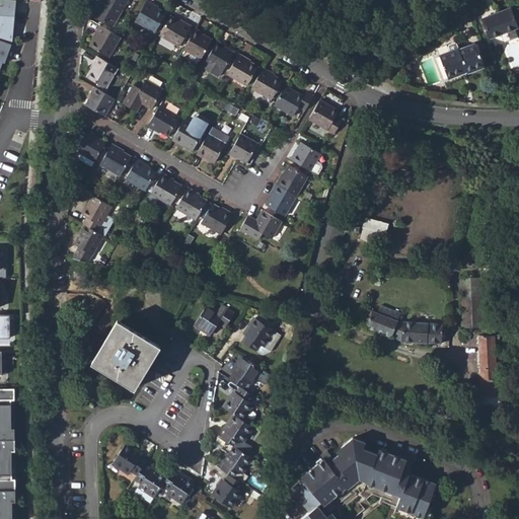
[(0,0),(0,21),(4,22),(2,40),(14,44),(17,0),(0,0)]
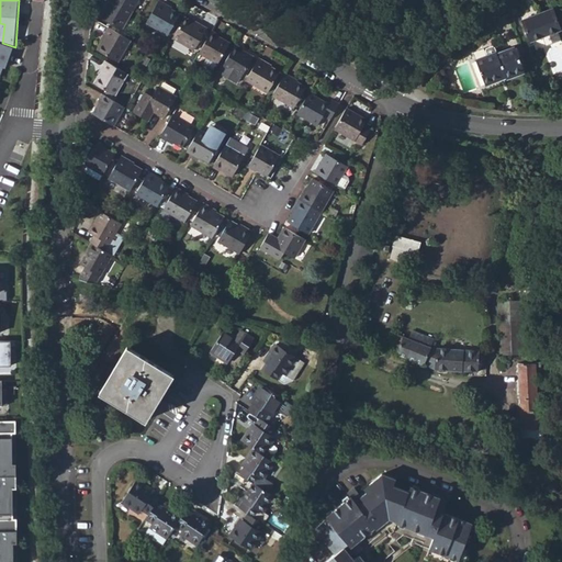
[(123,29),(133,10),(115,0),(108,0),(105,3),(108,6),(102,17),(123,29)]
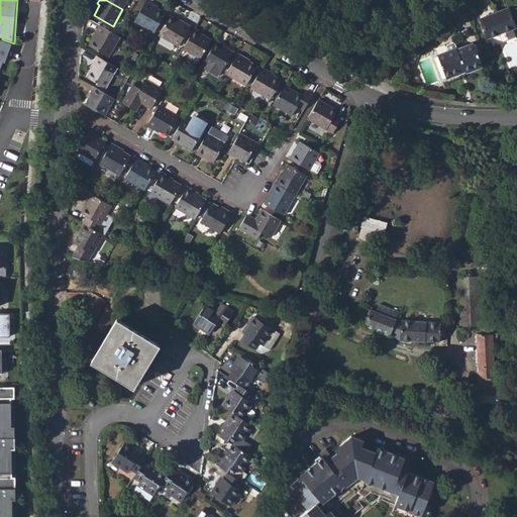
[(106,0),(122,9),(126,0),(106,0)]
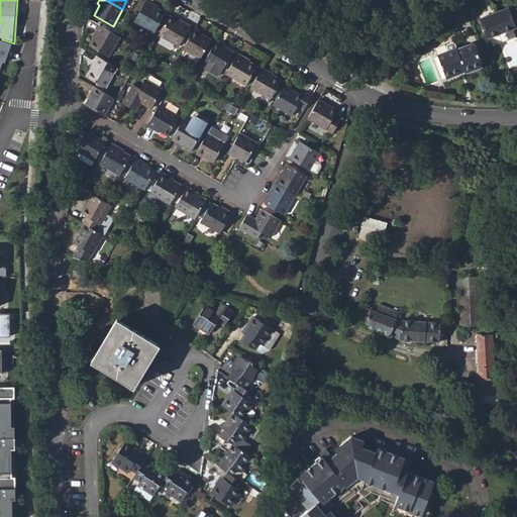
[(153,4),(145,0),(136,17),(134,20),(154,32),(165,13),(152,6),(153,4)]
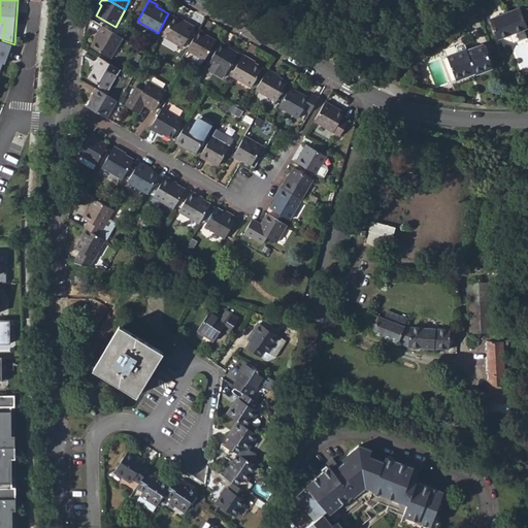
[(519,8),(491,19),(498,38),(526,28),(519,8)]
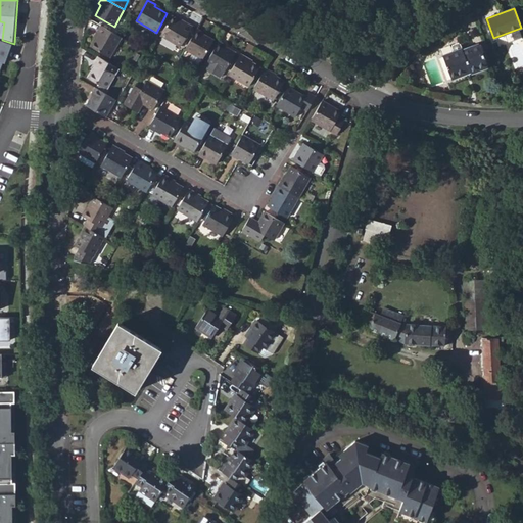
[(184,24),(172,15),(160,35),(181,46),(192,26),(185,21),(184,24)]
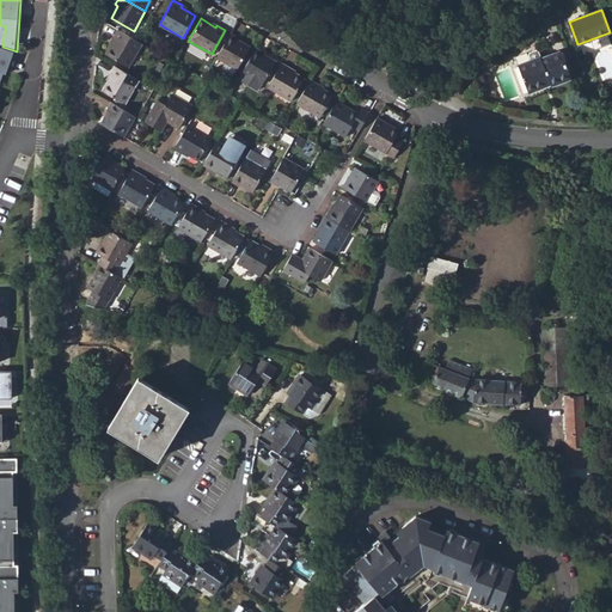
[(124,65),(139,41),(114,26),(104,42),(106,44),(102,51),(124,65)]
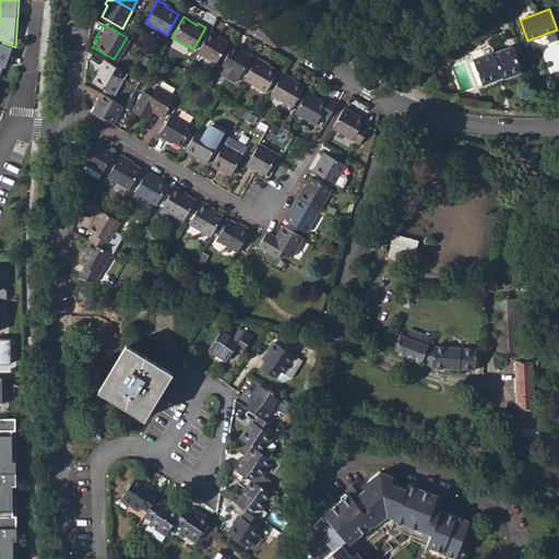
[(217,34),(211,31),(198,52),(205,57),(216,62),(227,43),(216,36),(217,34)]
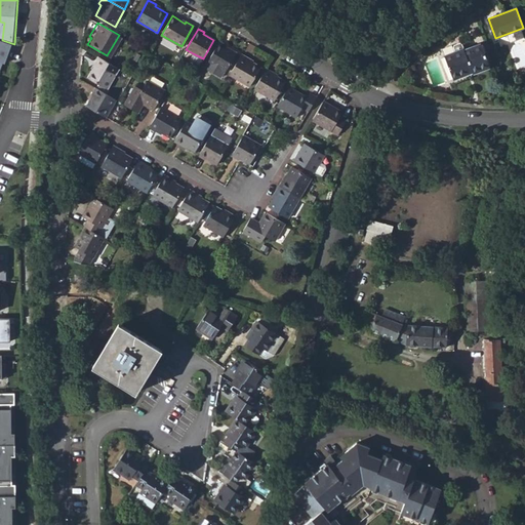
[(0,70),(2,71),(5,63),(7,63),(14,44),(2,40),(0,39),(0,70)]
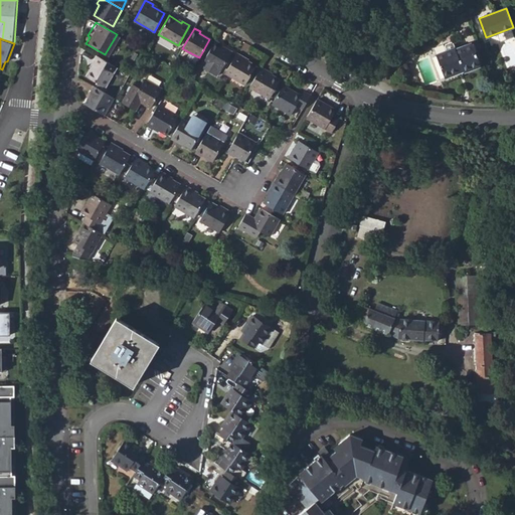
[(222,44),(215,40),(201,65),(217,74),(220,69),(221,70),(232,51),(221,45),(222,44)]
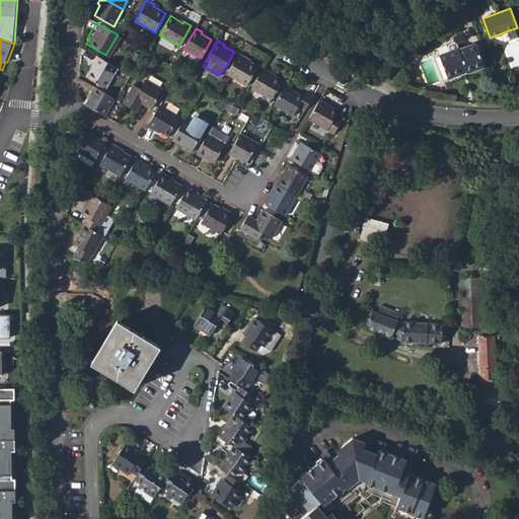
[(483,66),(473,43),(457,49),(457,48),(439,55),(447,78),(464,72),(466,72),(483,66)]
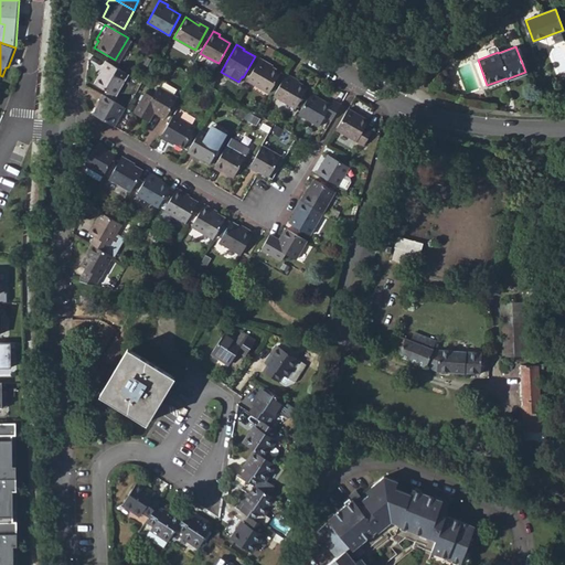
[(487,51),(489,55),(498,52),(496,48),(493,46),(488,49),(487,51)]
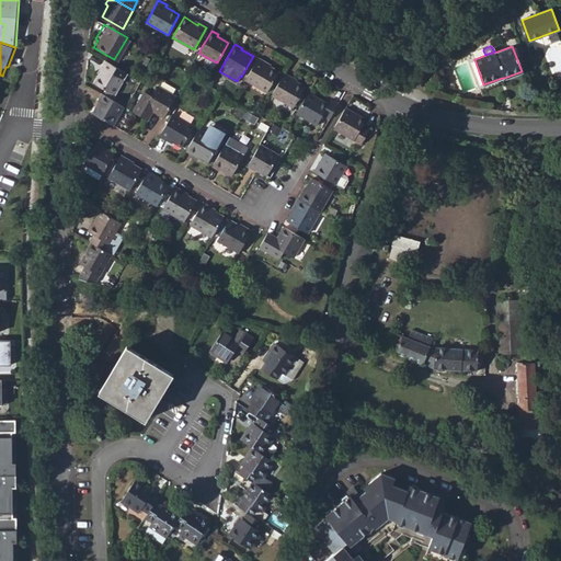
[(204,63),(214,68),(217,63),(206,57),(204,63)]
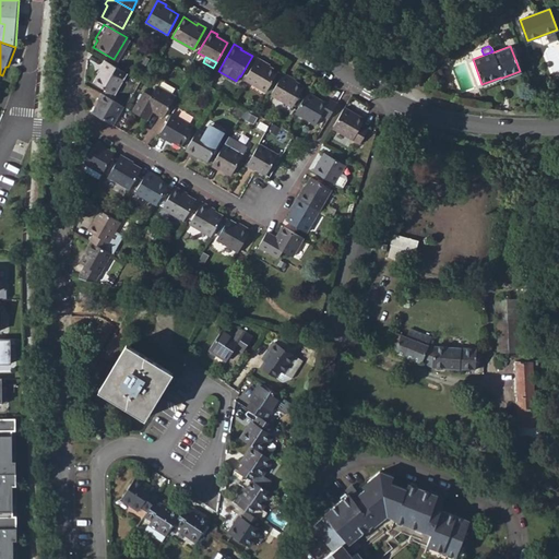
[(265,61),(258,57),(245,79),(265,92),(277,71),(264,63),(265,61)]
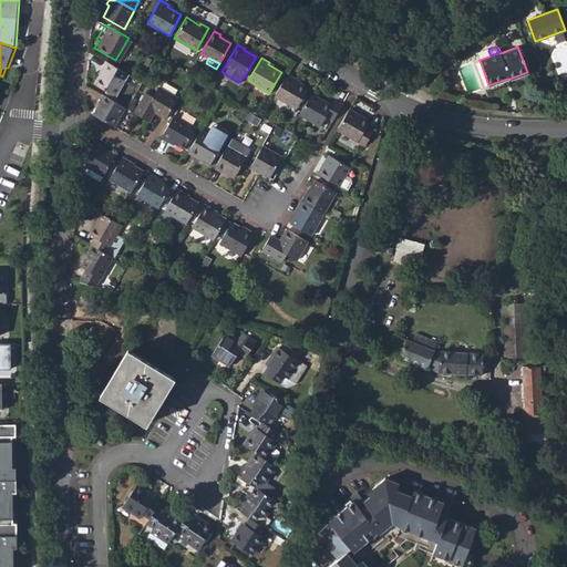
[(115,95),(127,74),(104,61),(96,74),(99,75),(94,83),(115,95)]
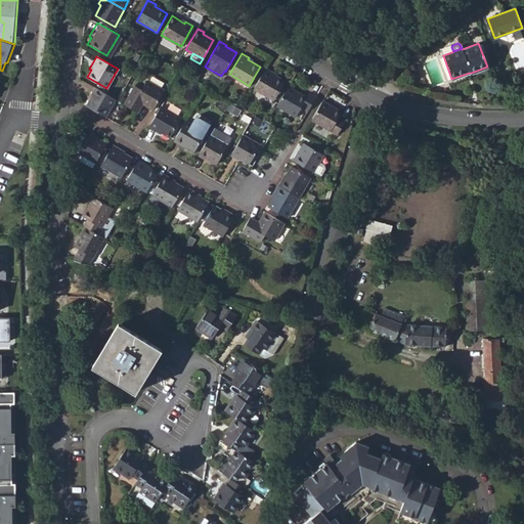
[(272,72),(266,68),(254,88),(274,99),(285,80),(272,73),(272,72)]
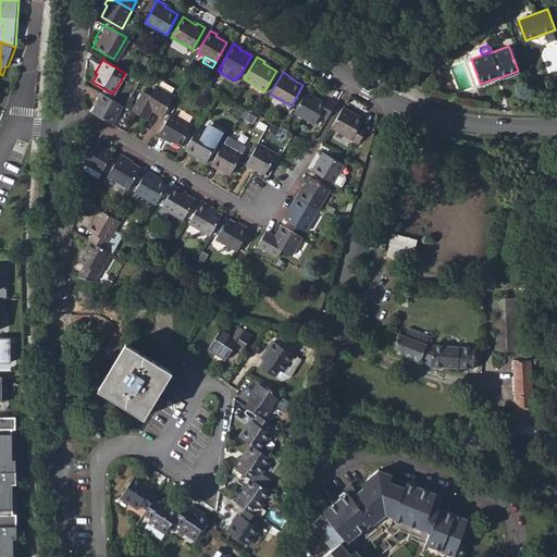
[(164,78),(161,85),(173,90),(176,84),(164,78)]
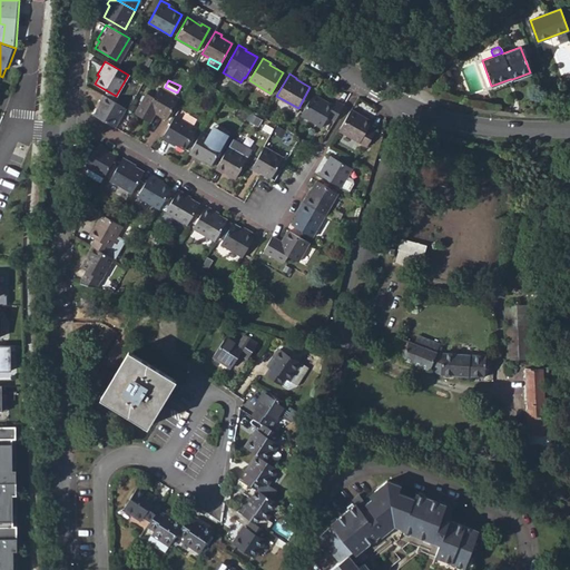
[(146,92),(135,114),(149,123),(155,112),(166,118),(177,98),(159,87),(154,97),(146,92)]
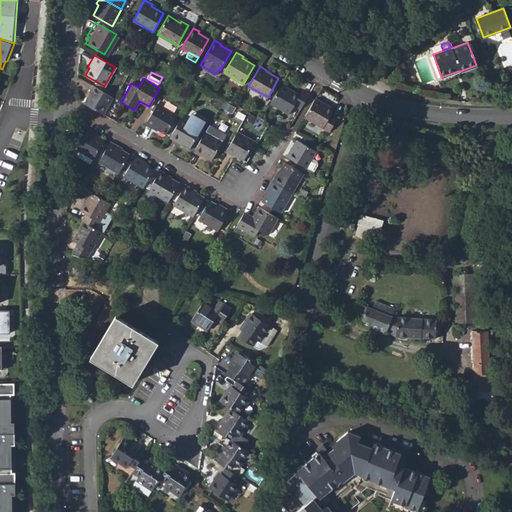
[(292,103),(299,107),(307,93),(300,89),(297,93),(281,84),(270,103),(287,113),(292,103)]
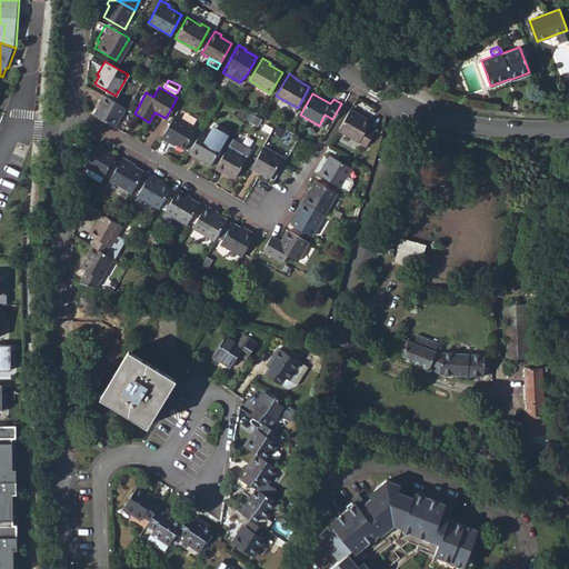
[(116,128),(127,109),(105,96),(99,103),(101,105),(95,116),(116,128)]
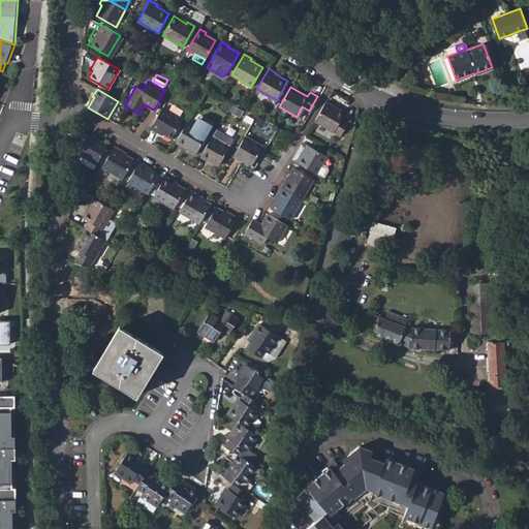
[(343,111),(324,100),(313,120),(339,134),(347,120),(340,115),(343,111)]
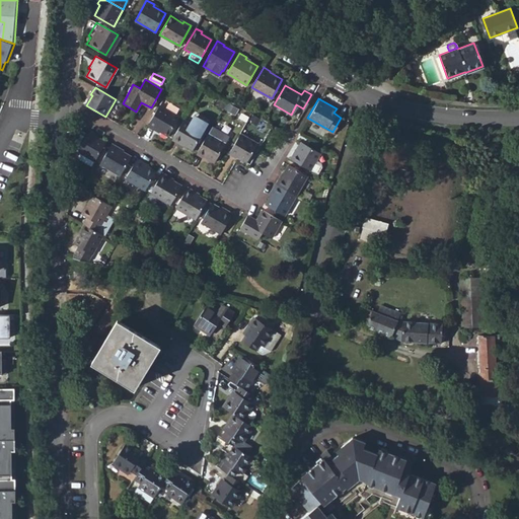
[(178,117),(158,105),(146,127),(153,131),(154,129),(167,137),(178,117)]
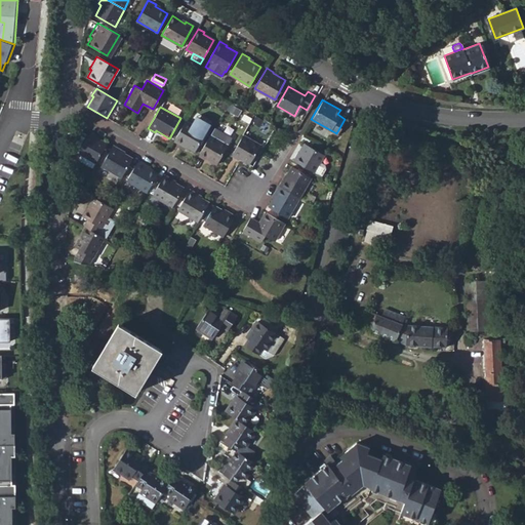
[(196,116),(191,124),(195,126),(199,118),(196,116)]
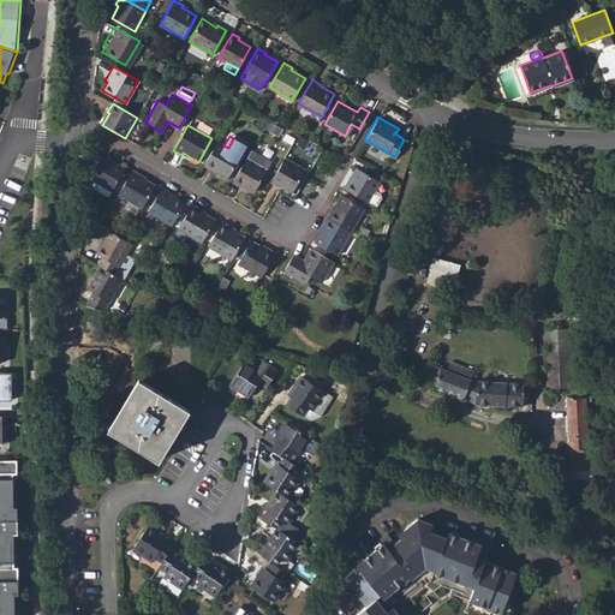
[(224,145),(216,142),(203,165),(212,171),(213,168),(228,177),(240,155),(246,145),(233,138),(228,148),(224,145)]
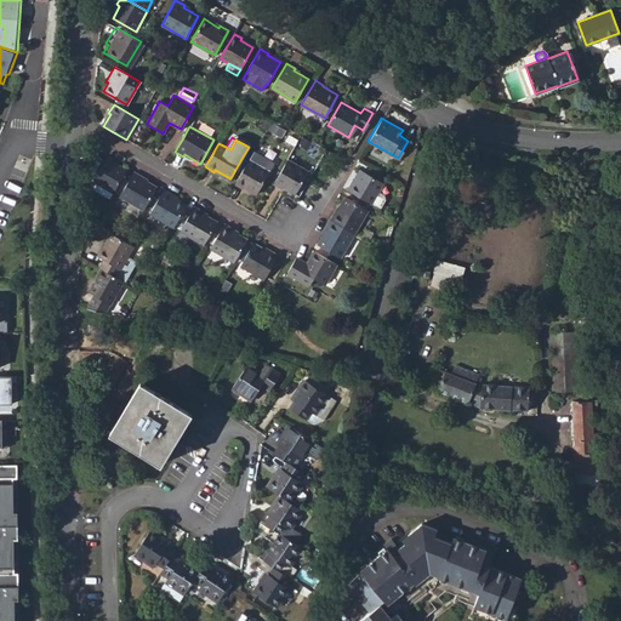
[(248,160),(271,174),(277,163),(254,149),(248,160)]
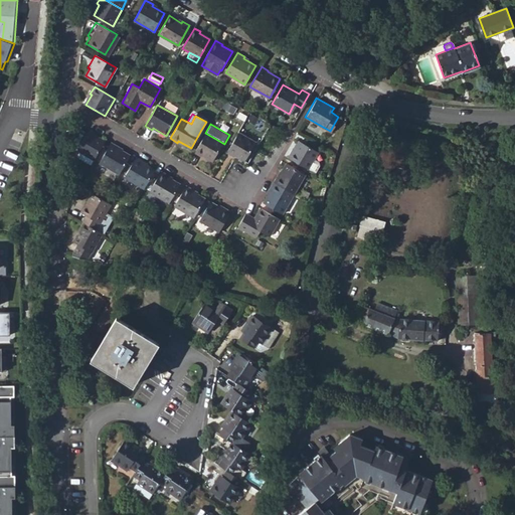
[(78,152),(96,161),(107,143),(97,137),(98,135),(90,131),(78,152)]
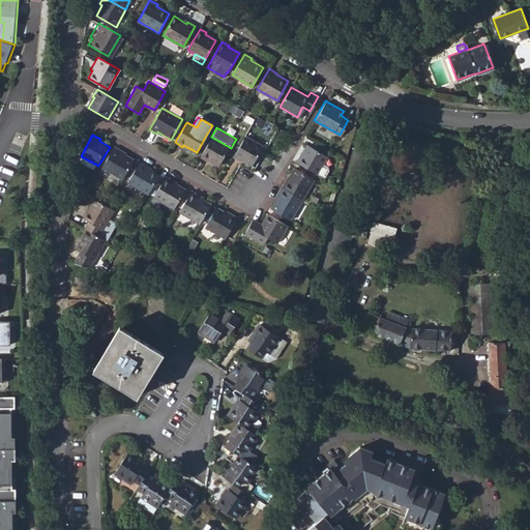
[(241,159),(255,167),(265,147),(244,136),(233,156),(240,160),(241,159)]
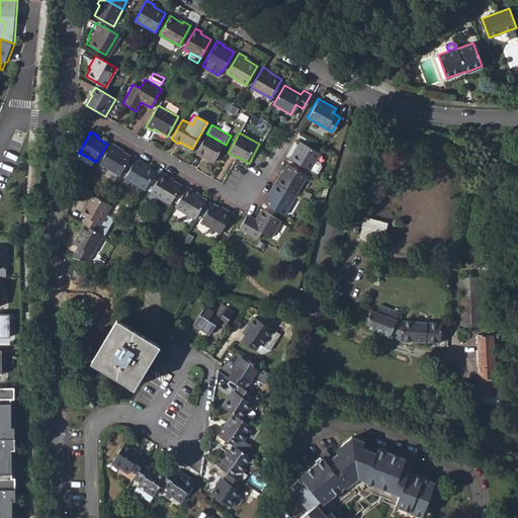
[(226,145),(206,134),(195,153),(203,158),(204,156),(216,163),(226,145)]
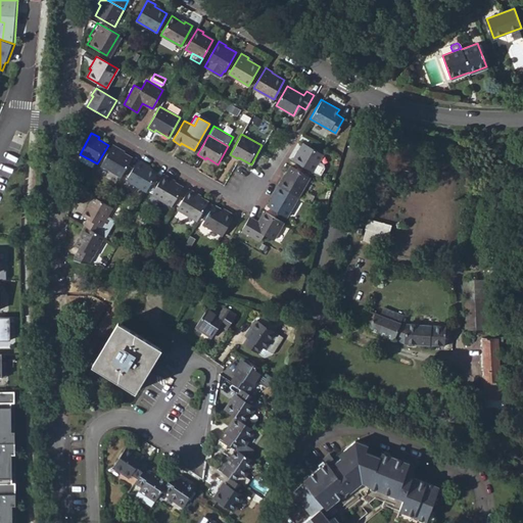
[(295,152),(291,159),(312,171),(322,153),(303,142),(297,153),(295,152)]
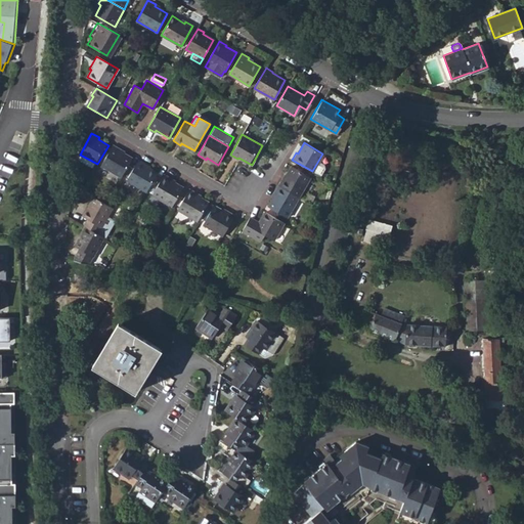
[(103,168),(123,179),(133,160),(126,155),(126,154),(115,146),(114,148),(103,168)]
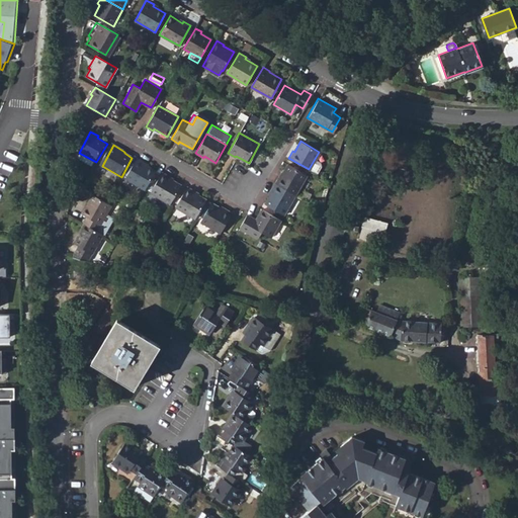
[(126,180),(146,191),(157,172),(149,168),(150,166),(138,159),(137,161),(126,180)]
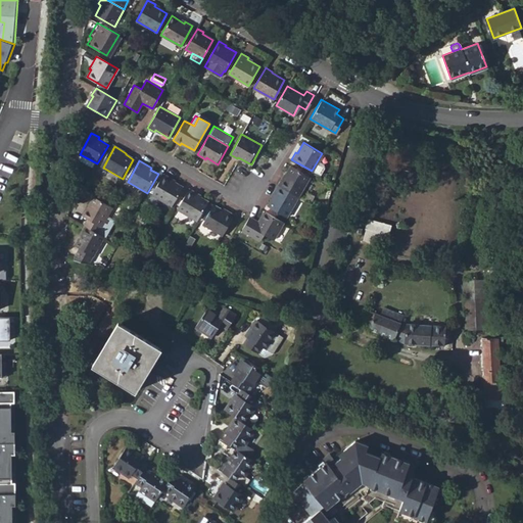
[(281,178),(277,185),(297,197),(308,177),(290,165),(283,179),(281,178)]
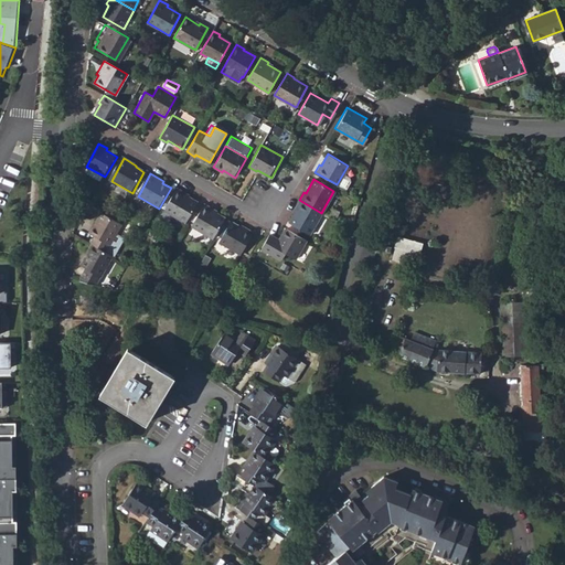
[(166,211),(187,223),(198,203),(189,199),(191,196),(178,189),(177,191),(166,211)]
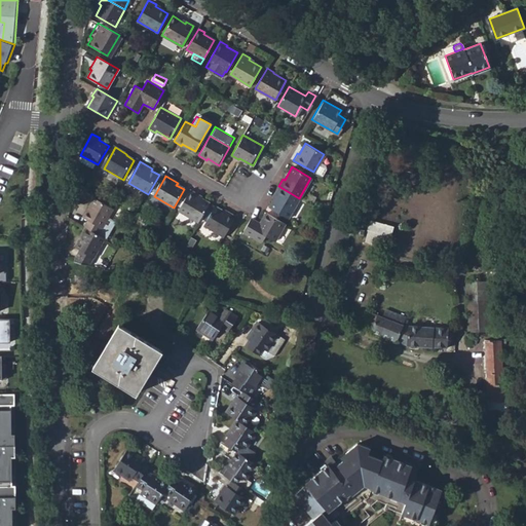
[(288,218),(299,198),(278,186),(274,193),(276,195),(269,207),(288,218)]
